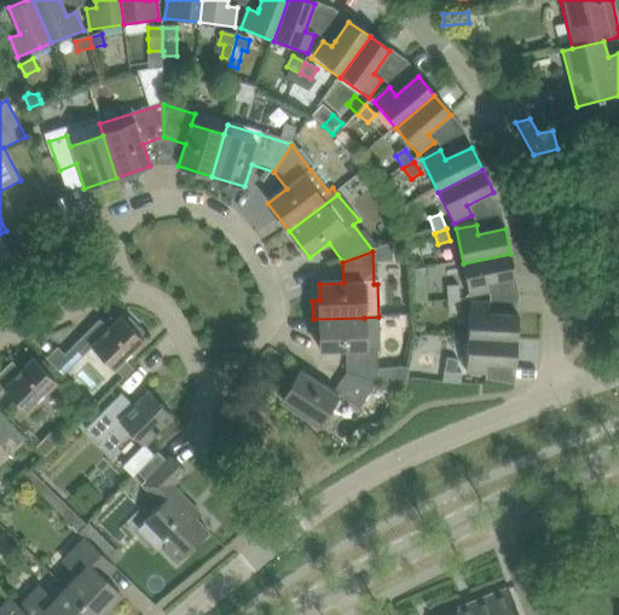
[(510,254),(463,264),(470,300),(490,295),(487,284),(515,278),(510,254)]
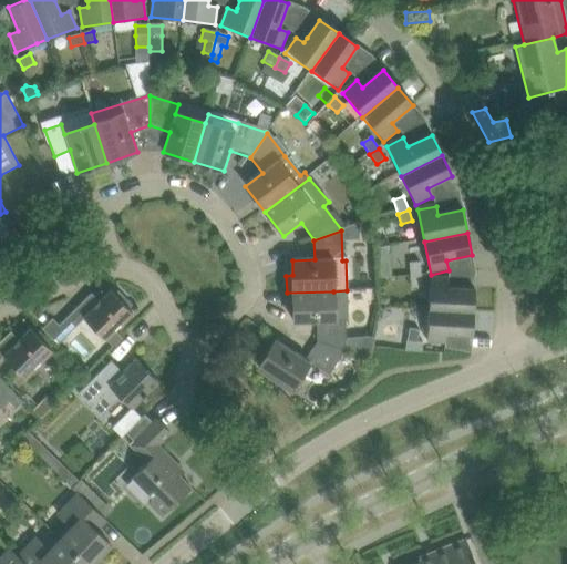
[(420,263),(410,263),(410,276),(421,276),(420,263)]
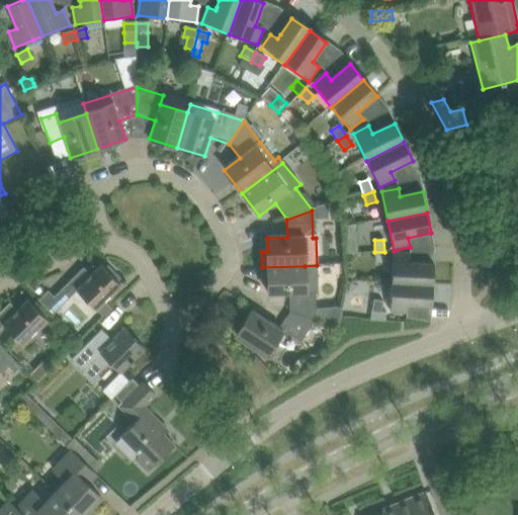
[(384,252),(374,252),(375,263),(384,263),(384,252)]
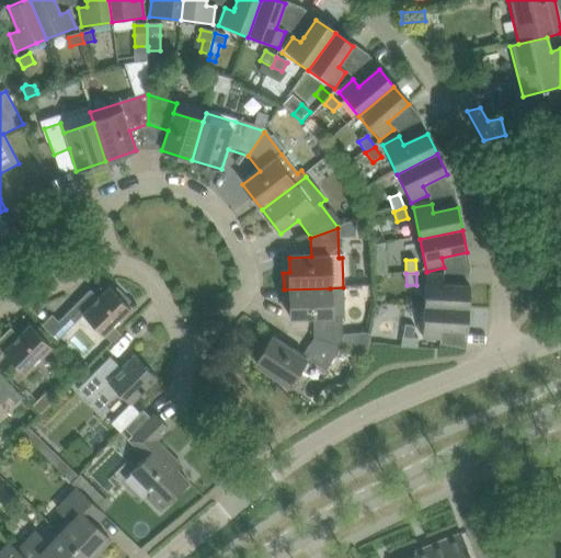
[(425,276),(424,307),(469,310),(470,287),(444,285),(444,277),(425,276)]
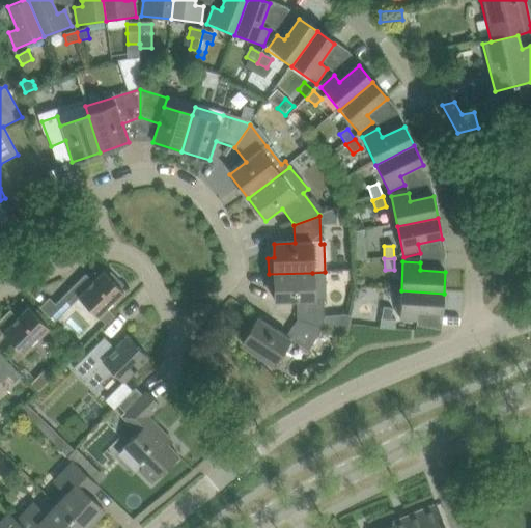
[(312,273),(269,274),(269,289),(275,289),(276,303),(297,303),(297,324),(324,331),(325,330),(324,330),(323,302),(327,302),(326,272),(325,272),(312,273)]
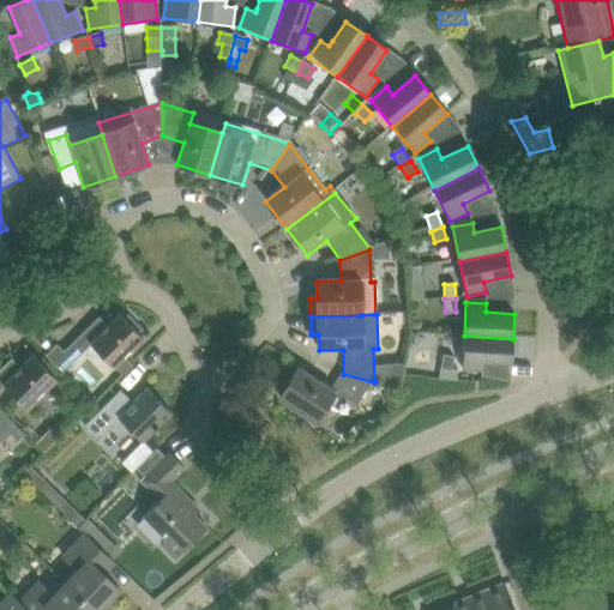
[(64,355),(73,364),(91,346),(114,369),(122,376),(132,367),(125,358),(144,339),(139,336),(143,331),(128,316),(125,320),(120,316),(107,328),(98,320),(64,355)]
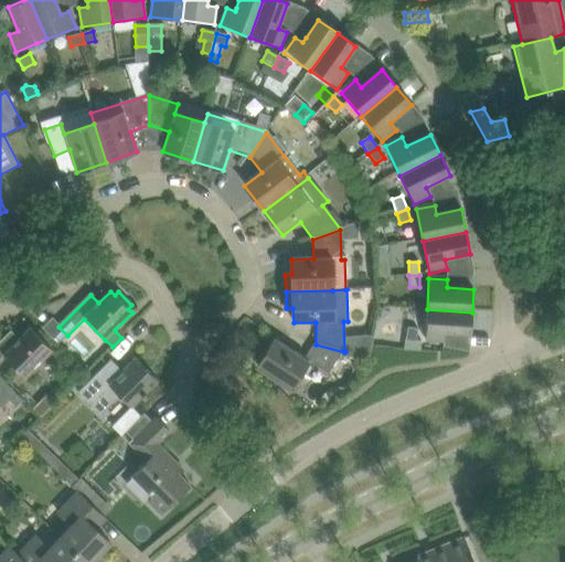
[(427,309),(426,320),(425,342),(444,343),(444,348),(470,352),(472,313),(427,309)]
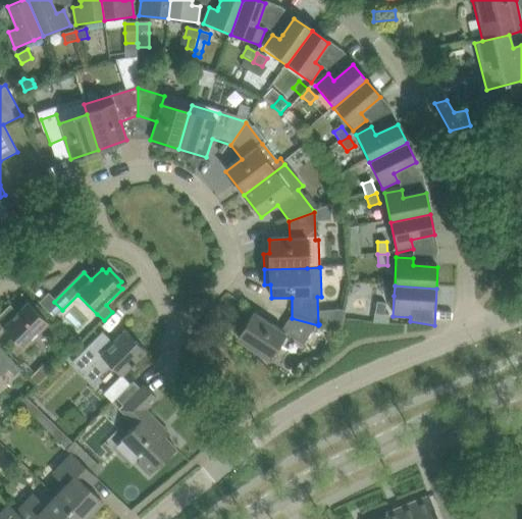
[(376,302),(375,314),(373,322),(388,325),(390,317),(383,315),(385,304),(376,302)]
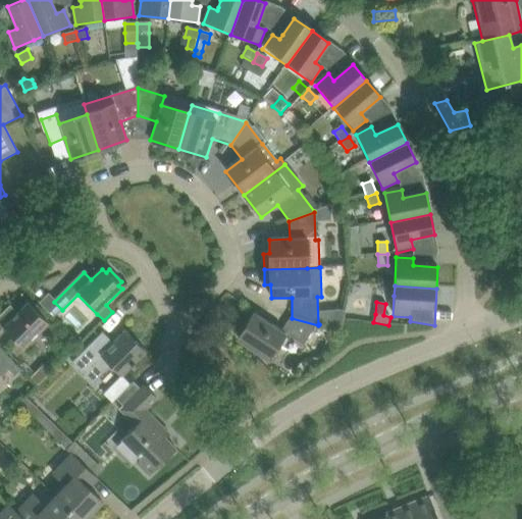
[(0,316),(0,332),(0,333),(4,330),(23,349),(48,324),(28,304),(17,315),(9,307),(0,316)]
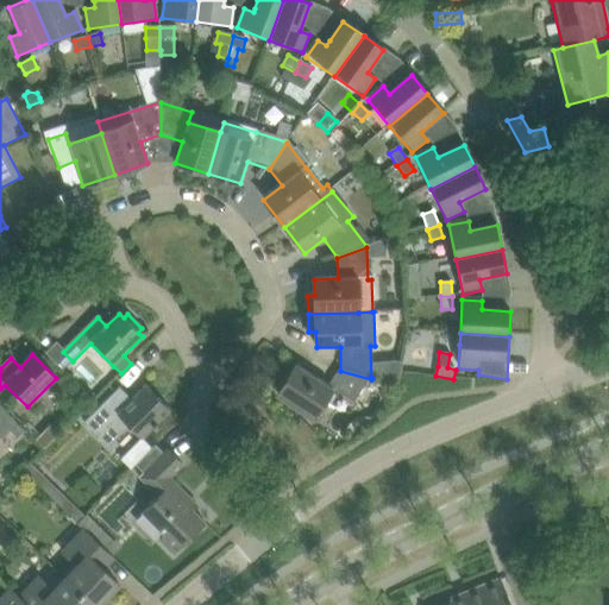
[(371,379),(340,371),(330,388),(296,366),(277,395),(314,418),(332,391),(355,405),(371,379)]
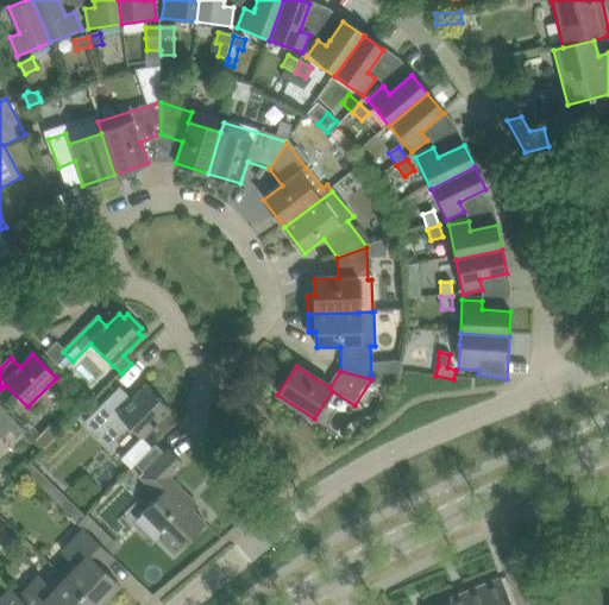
[(119,389),(102,405),(83,424),(108,448),(129,428),(140,440),(170,411),(146,388),(132,402),(119,389)]
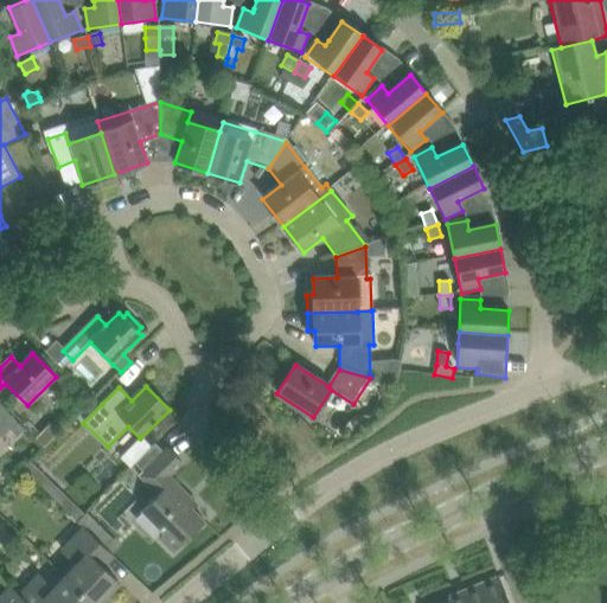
[(0,436),(1,438),(10,430),(17,437),(24,430),(0,406),(0,436)]
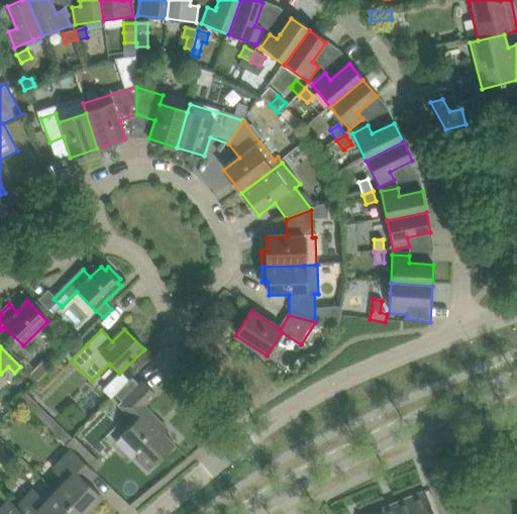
[(30,377),(37,384),(48,372),(41,365),(30,377)]
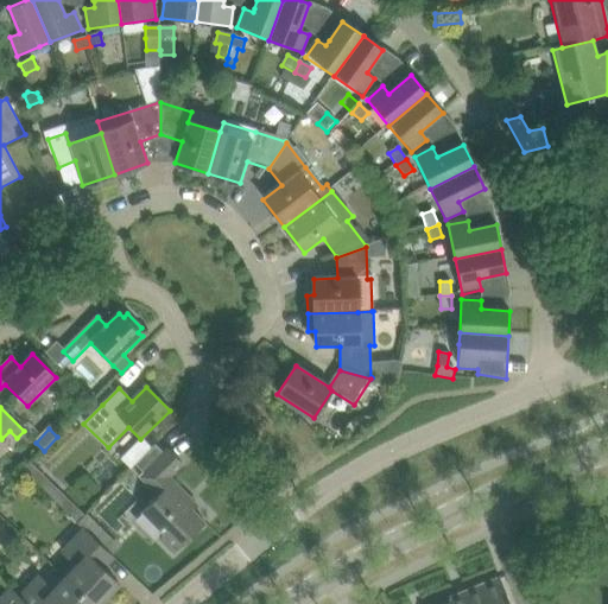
[(135,465),(145,474),(140,478),(158,497),(141,513),(165,536),(160,541),(173,554),(204,523),(192,512),(197,507),(169,478),(182,465),(168,451),(165,453),(154,445),(135,465)]
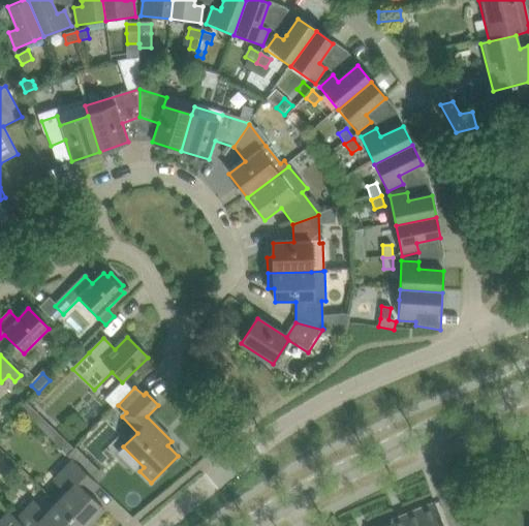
[(27,404),(20,411),(30,421),(36,414),(27,404)]
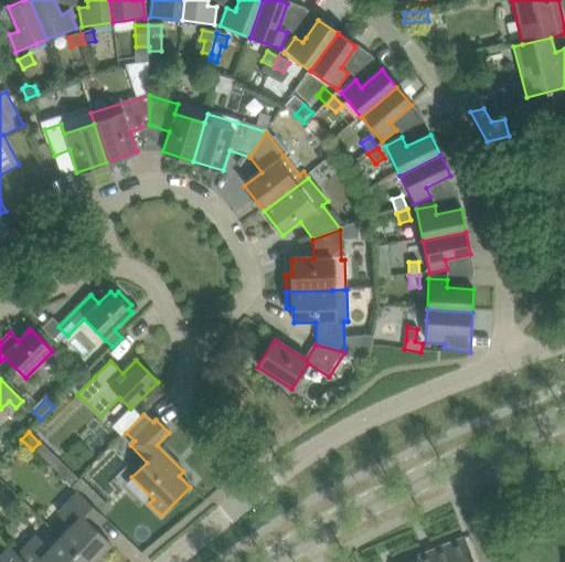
[(53,456),(46,464),(72,488),(80,481),(53,456)]
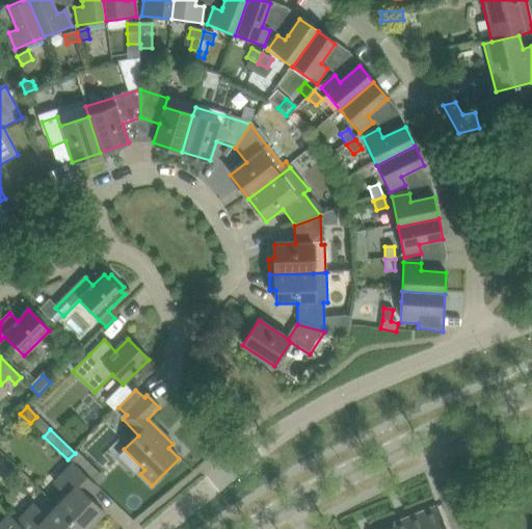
[(68,459),(68,460),(73,466),(79,472),(87,463),(76,451),(75,453),(68,459)]
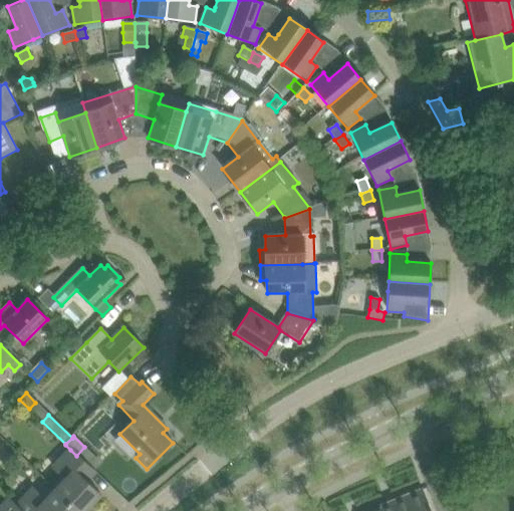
[(65,480),(55,490),(76,510),(84,510),(99,495),(86,483),(95,473),(76,456),(70,450),(53,468),(65,480)]
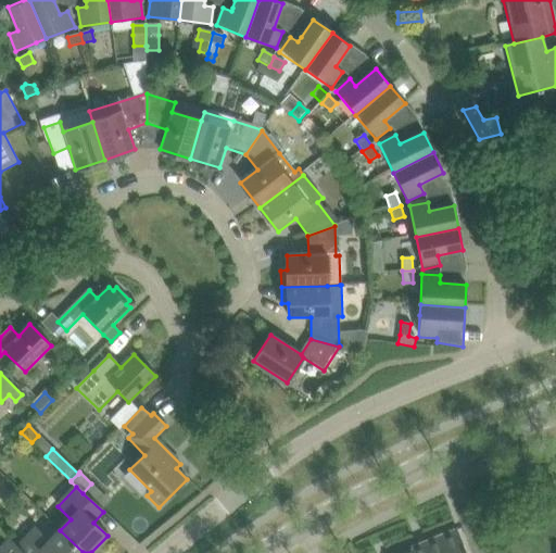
[(36,529),(17,549),(21,552),(83,552),(60,530),(49,541),(36,529)]
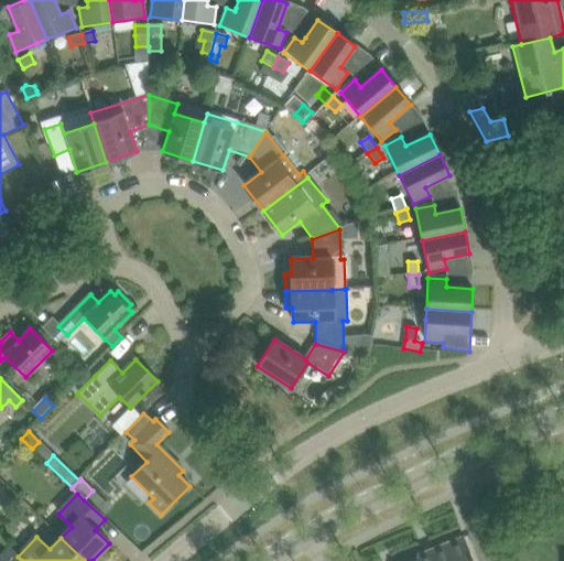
[(473,560),(464,538),(416,557),(418,560),(473,560)]
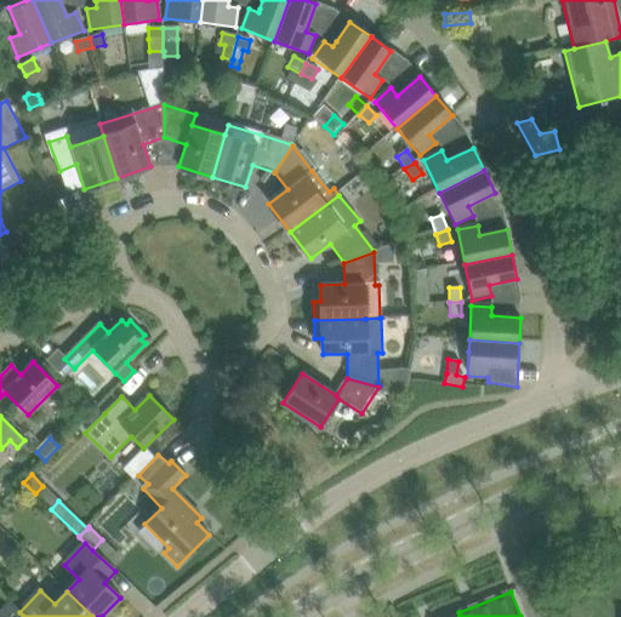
[(23,616),(20,612),(10,604),(0,613),(0,616),(23,616)]
